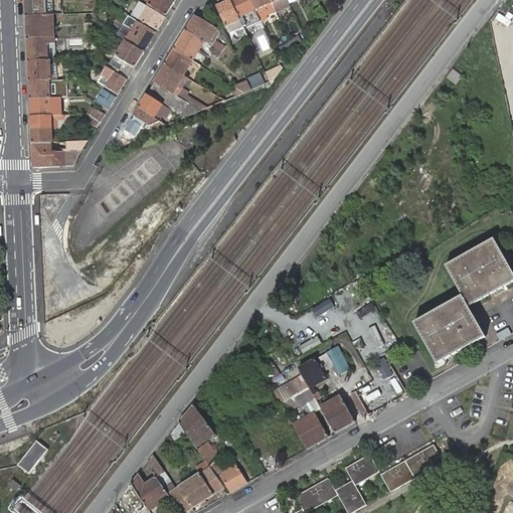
[(24,0),(25,14),(45,13),(44,0),(24,0)]
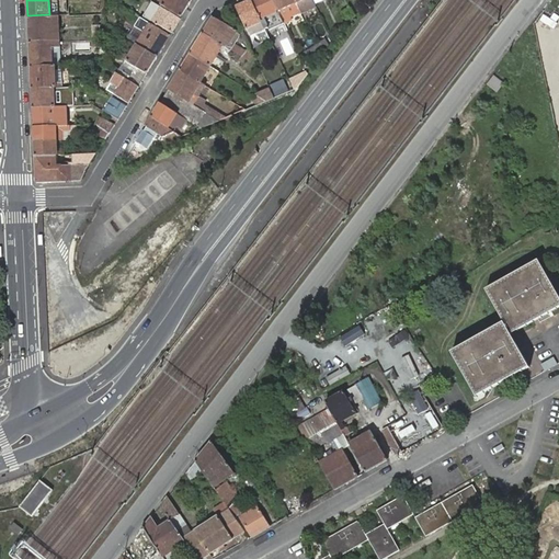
[(48,0),(49,14),(50,14),(57,14),(56,0),(48,0)]
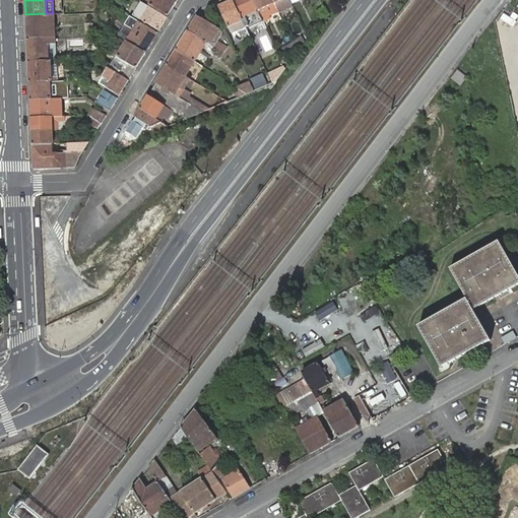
[(132,14),(157,28),(166,15),(143,2),(140,0),(132,14)]
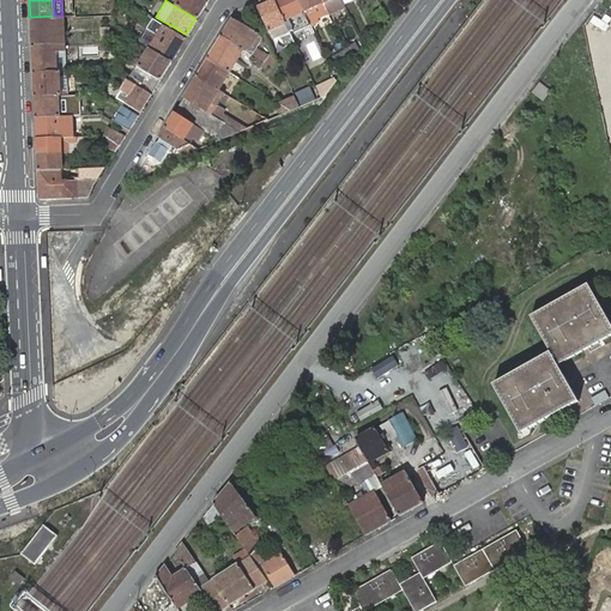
[(169,0),(197,17),(206,0),(169,0)]
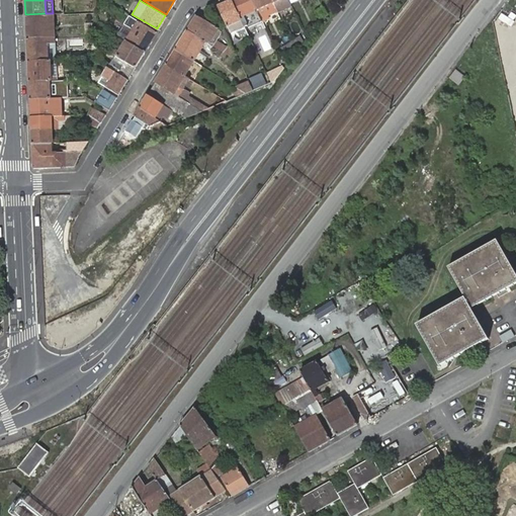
[(242,25),(244,24),(232,0),(226,0),(217,4),(230,30),(234,29),(240,26),(242,25)]
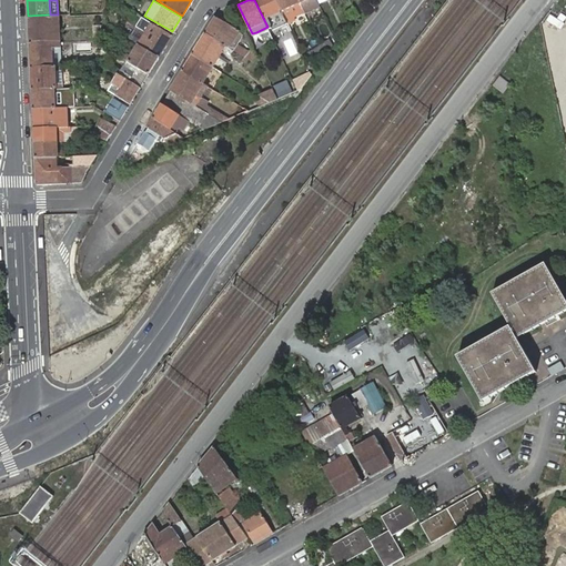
[(271,28),(285,22),(282,14),(275,0),(254,0),(268,27),(270,26),(271,28)]
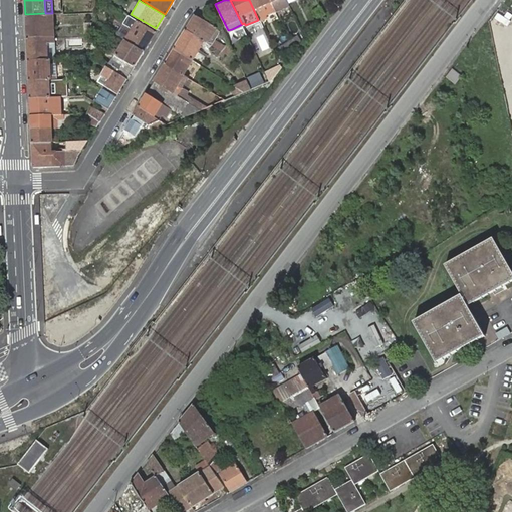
[(261,18),(259,12),(269,8),(268,6),(271,5),(269,1),(268,0),(249,0),(255,13),(258,20),(261,18)]
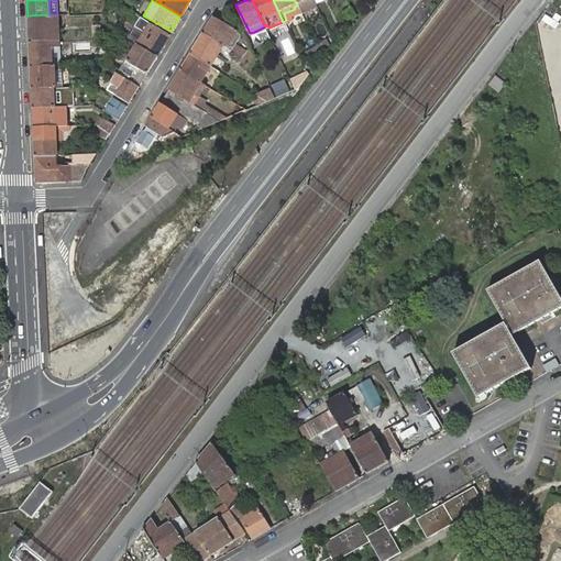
[(316,3),(314,0),(294,0),(295,1),(297,6),(299,11),(316,3)]
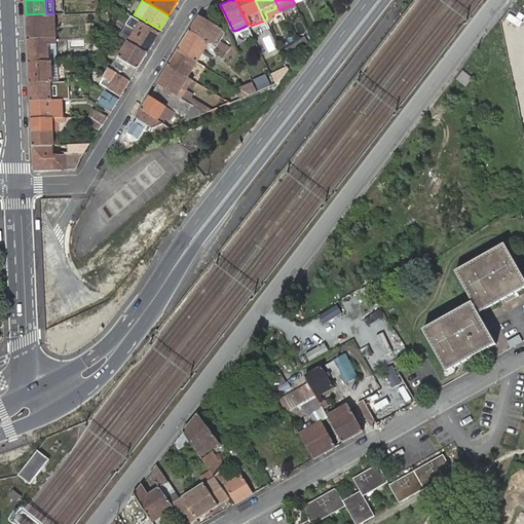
[(331,11),(327,5),(320,9),(324,16),(331,11)]
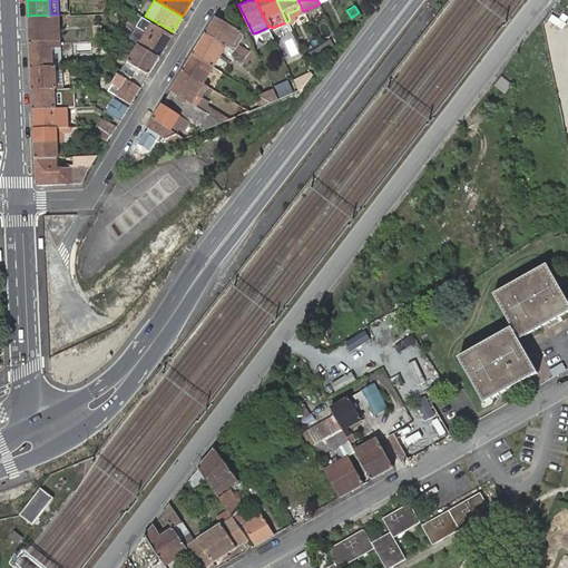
[(28,16),(29,40),(52,40),(59,40),(58,15),(51,15),(50,15),(28,16)]
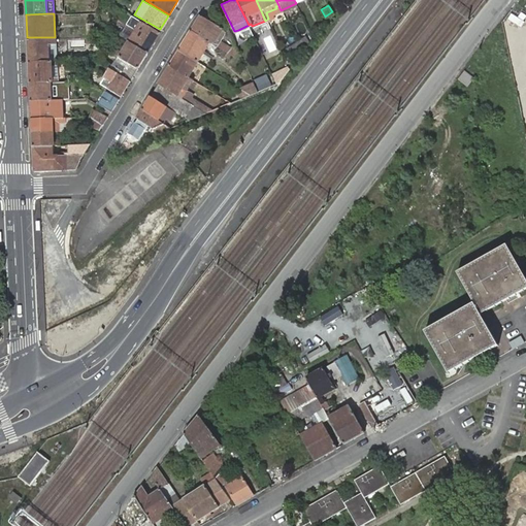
[(221,27),(199,13),(190,29),(208,41),(216,45),(218,41),(214,39),(221,27)]
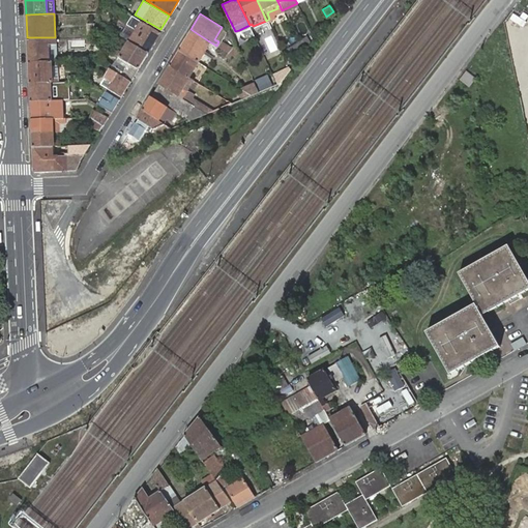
[(130,36),(128,40),(147,52),(159,31),(140,20),(135,29),(130,36)]
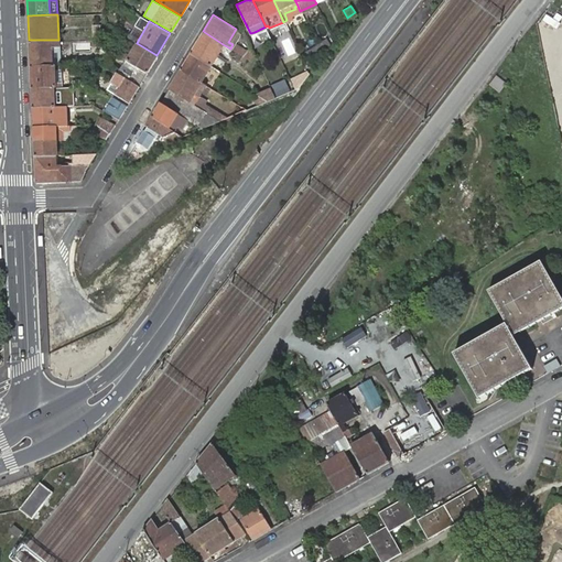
[(108,25),(100,41),(106,44),(114,30),(108,25)]
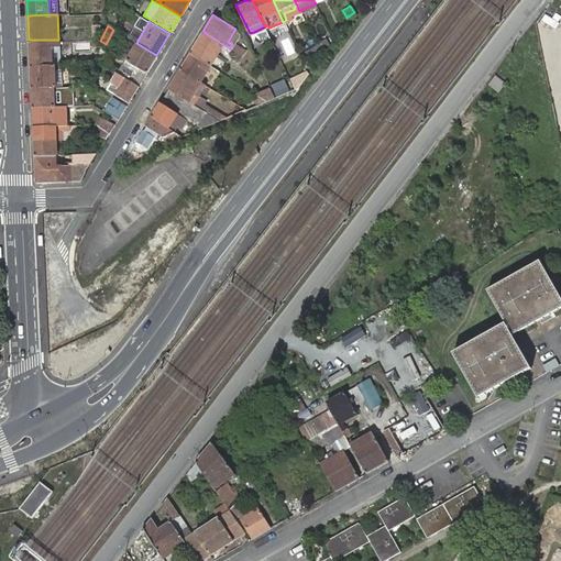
[(209,65),(213,67),(216,64),(211,62),(216,55),(217,53),(222,44),(202,31),(189,52),(209,65)]
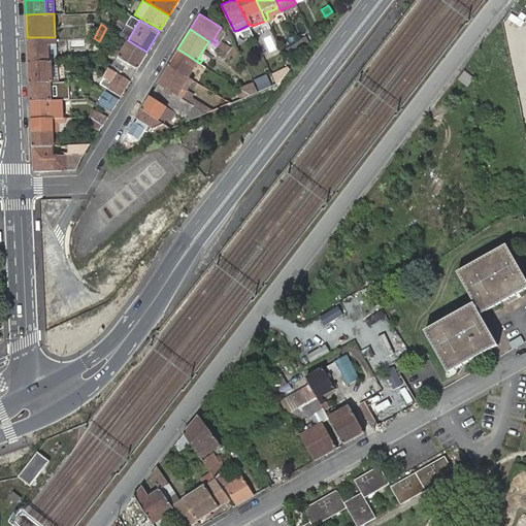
[(295,40),(299,46),(307,41),(303,35),(295,40)]
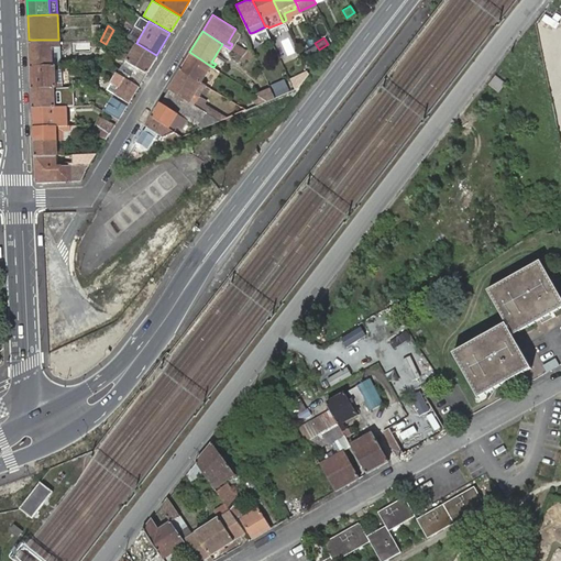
[(29,40),(30,65),(52,64),(52,45),(58,45),(58,40),(52,40),(29,40)]
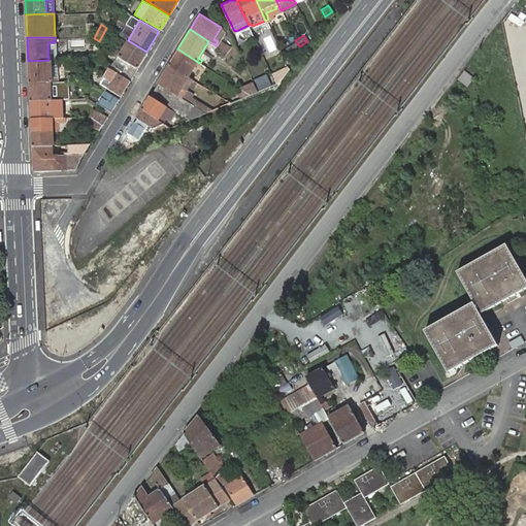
[(117,47),(113,53),(117,54),(137,67),(146,52),(128,40),(121,51),(117,47)]
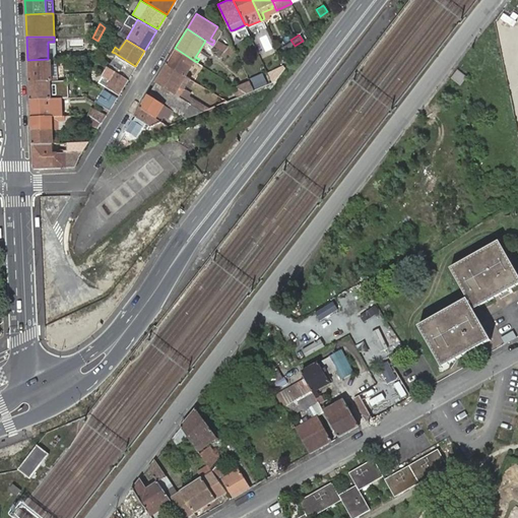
[(283,53),(295,46),(290,40),(279,47),(283,53)]
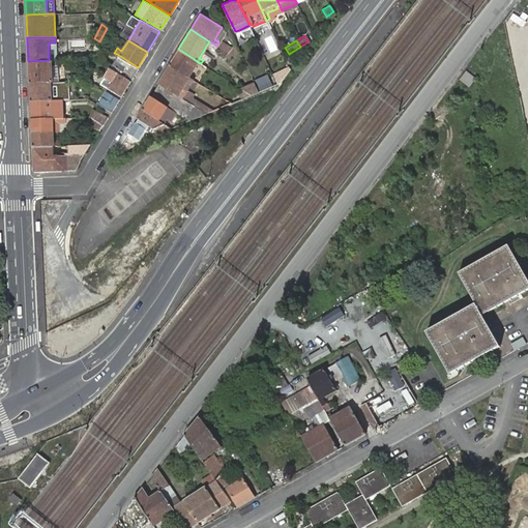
[(237,50),(234,42),(230,49),(218,41),(216,46),(223,49),(226,52),(233,56),(237,50)]
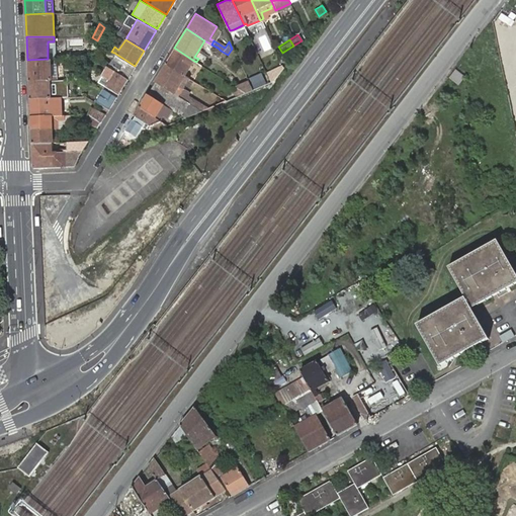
[(165,63),(183,75),(192,60),(174,48),(165,63)]
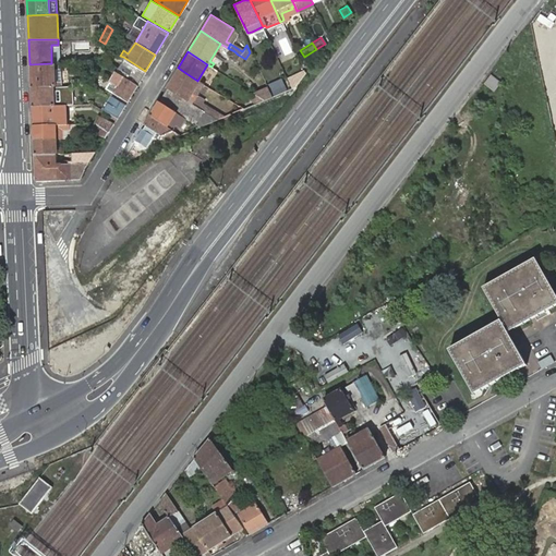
[(115,71),(136,85),(145,71),(123,57),(115,71)]
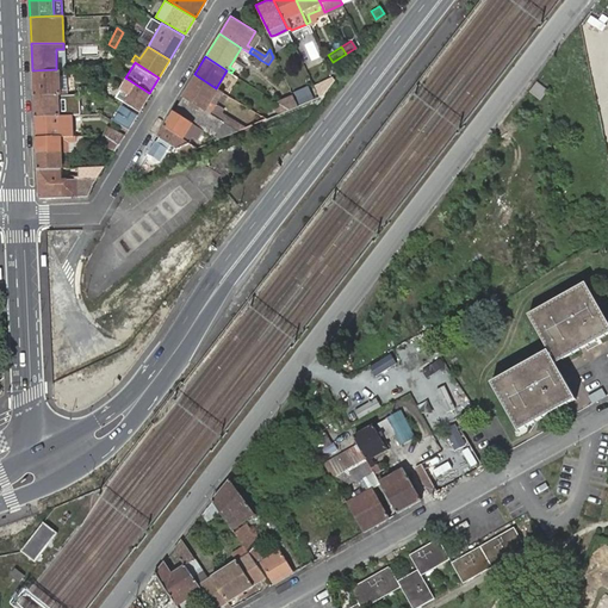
[(32,70),(33,94),(63,93),(64,93),(64,78),(63,78),(59,78),(57,73),(63,73),(63,69),(56,69),(32,70)]
